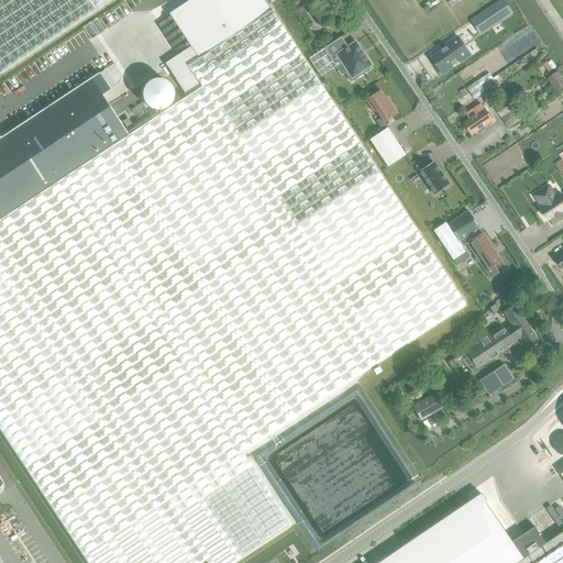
[(0,0),(0,74),(111,0),(0,0)]
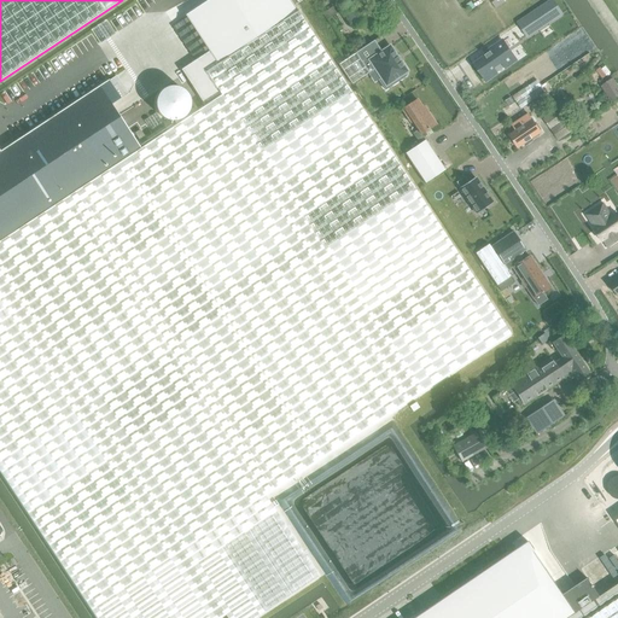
[(209,51),(179,70),(204,108),(221,95),(205,71),(292,13),(297,11),(289,0),(207,0),(185,16),(209,51)]
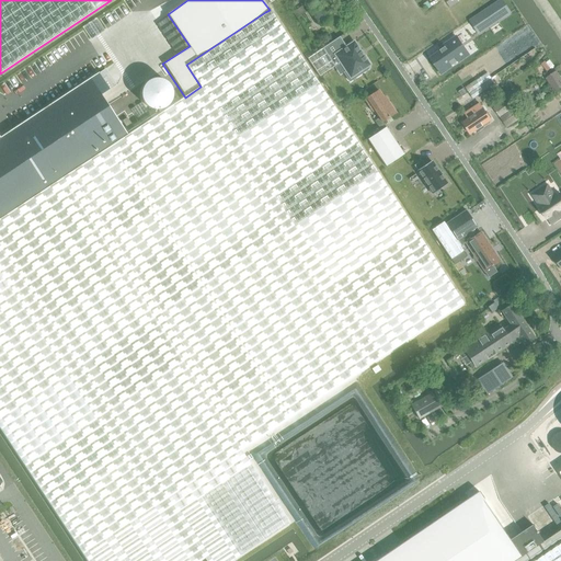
[(502,0),(470,21),(479,34),(510,13),(502,0)]
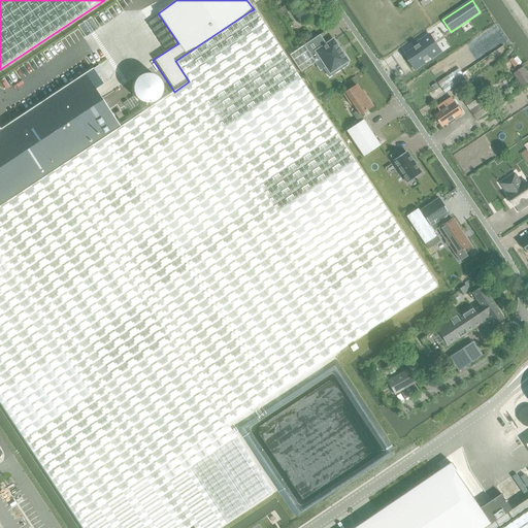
[(279,17),(289,11),(285,5),(276,11),(279,17)]
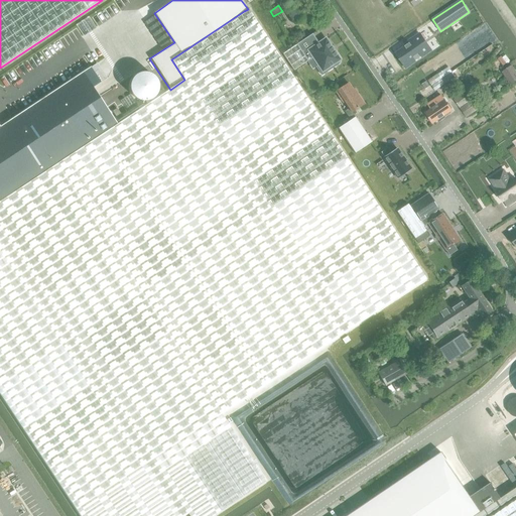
[(0,393),(81,515),(214,515),(266,482),(222,414),(426,279),(248,9),(244,11),(171,59),(184,80),(170,90),(118,125),(0,202),(0,393)]
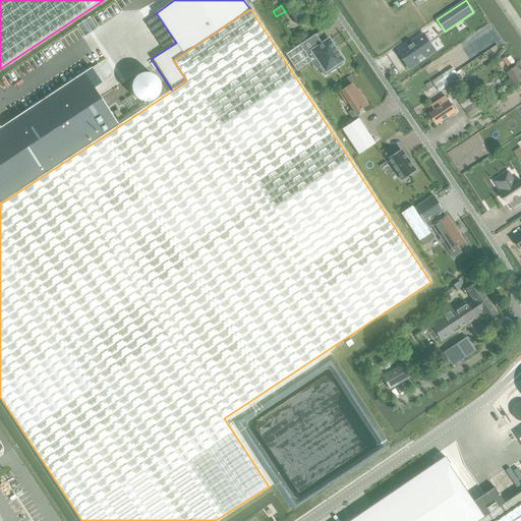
[(315,35),(299,45),(310,62),(315,59),(322,67),(320,68),(325,76),(342,64),(341,62),(343,61),(337,52),(338,51),(336,48),(335,48),(329,39),(320,45),(317,43),(320,42),(315,35)]
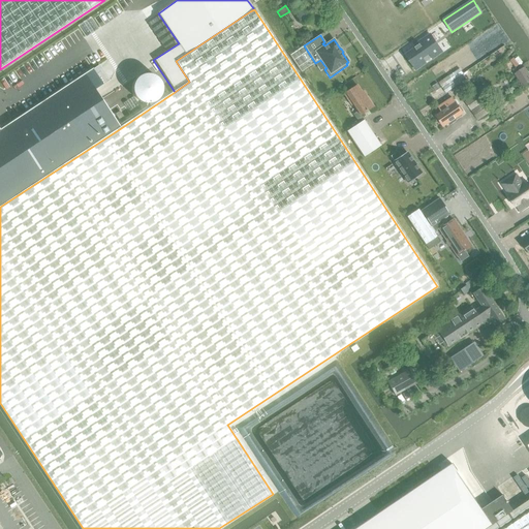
[(442,52),(431,35),(418,43),(419,44),(415,48),(416,49),(406,56),(415,69),(426,63),(423,59),(429,54),(432,58),(442,52)]
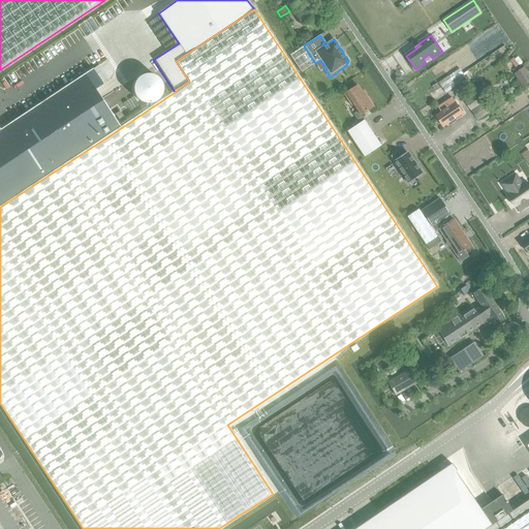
[(302,72),(315,63),(304,45),(290,55),(302,72)]
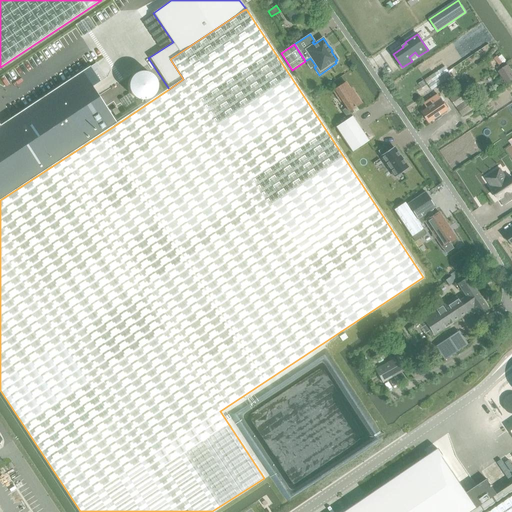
[(511,80),(511,70),(508,65),(498,72),(507,84),(511,80)]
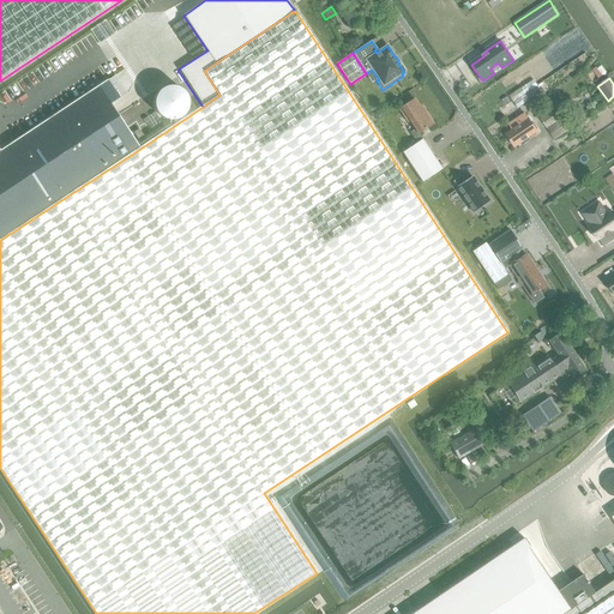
[(522,89),(510,96),(518,109),(530,101),(542,92),(534,80),(522,89)]
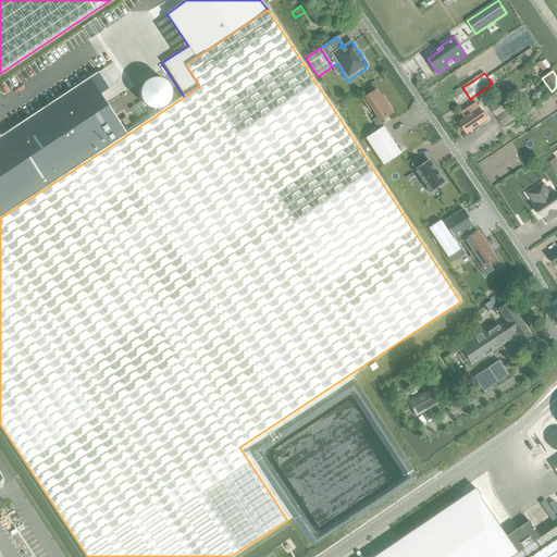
[(99,93),(89,77),(0,136),(0,218),(127,135),(107,104),(99,93)]
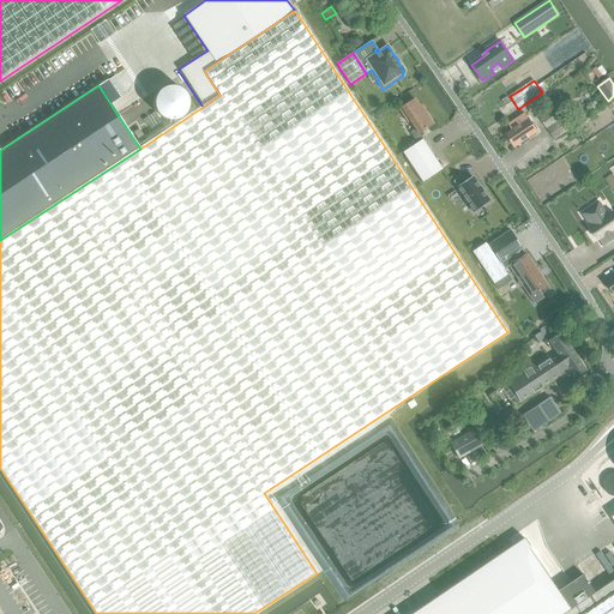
[(415,100),(399,109),(408,122),(410,121),(415,130),(410,133),(416,143),(403,152),(423,182),(441,170),(417,134),(434,124),(425,110),(423,112),(422,110),(415,100)]
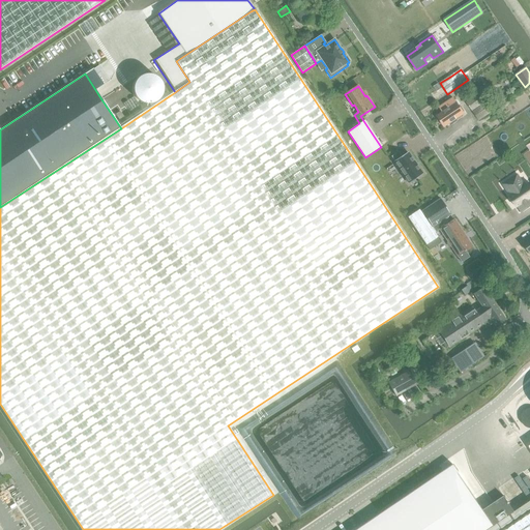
[(491,113),(488,108),(478,94),(466,102),(476,116),(479,121),(491,113)]
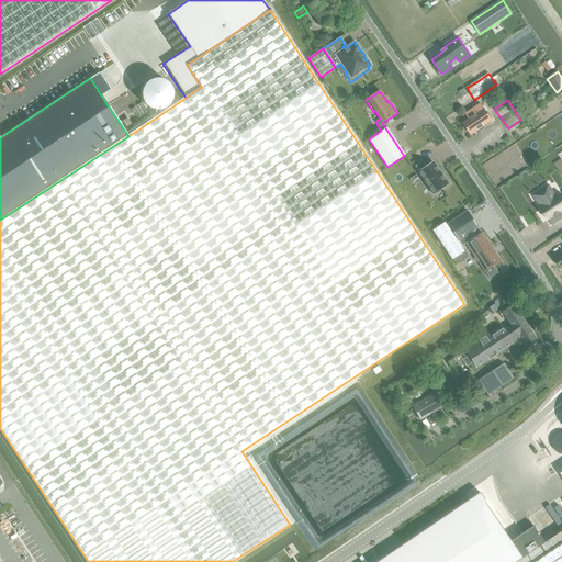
[(348,102),(341,107),(346,112),(351,108),(348,102)]
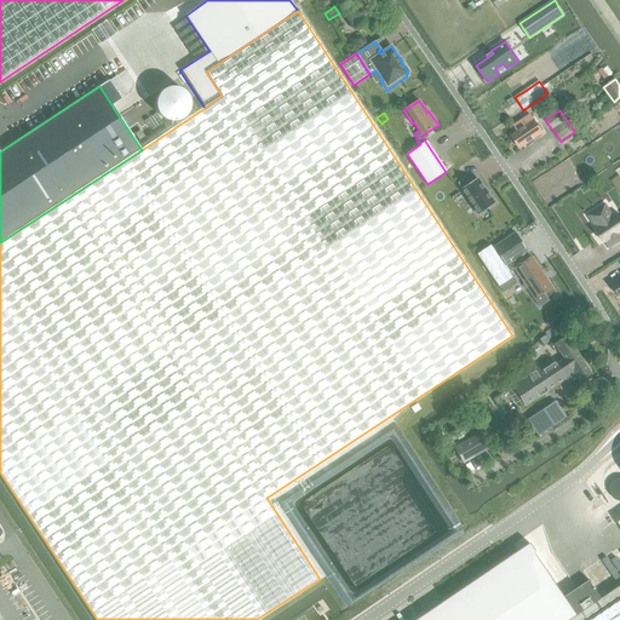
[(517,131),(511,135),(520,148),(527,144),(528,145),(534,142),(533,139),(543,133),(541,131),(534,120),(530,115),(529,114),(528,115),(514,125),(517,131)]
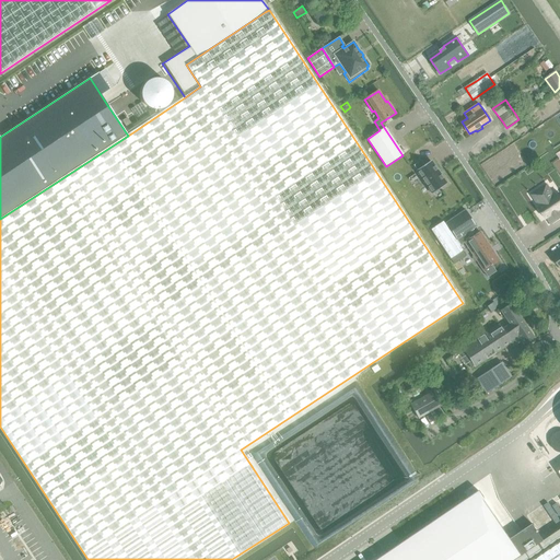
[(133,126),(127,116),(123,119),(129,129),(133,126)]
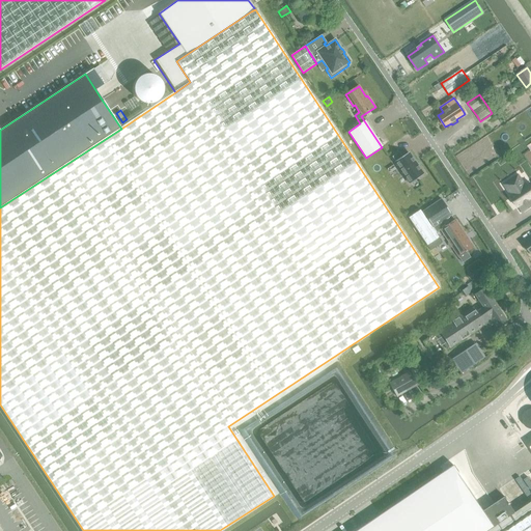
[(392,157),(395,162),(394,162),(410,184),(423,174),(408,152),(401,157),(398,152),(392,157)]
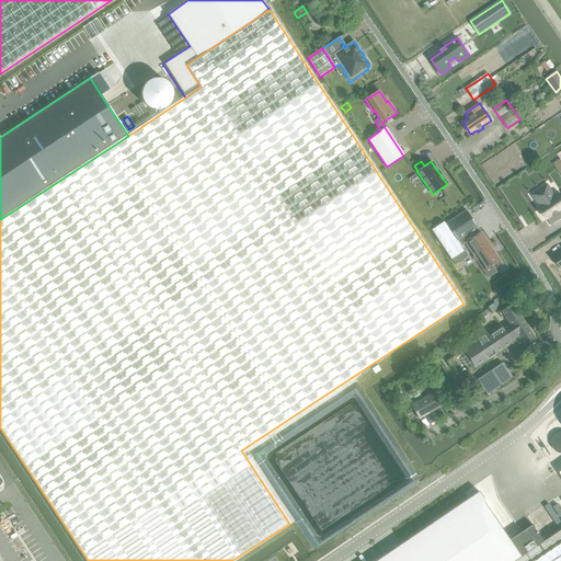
[(547,186),(534,195),(541,208),(539,209),(547,219),(549,218),(551,221),(553,225),(560,219),(560,193),(554,197),(547,186)]
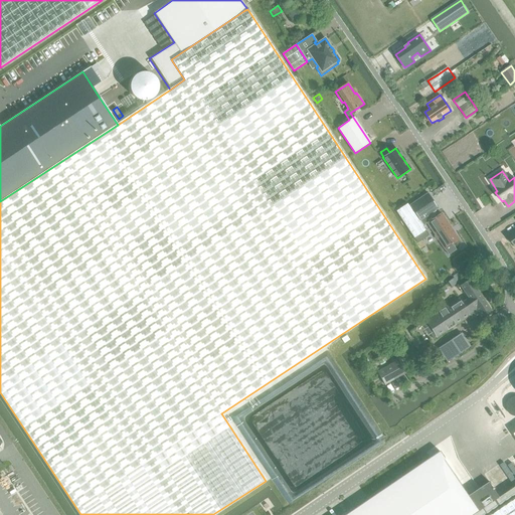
[(426,223),(437,216),(434,211),(438,208),(428,193),(408,206),(412,212),(413,211),(419,220),(423,226),(426,223)]
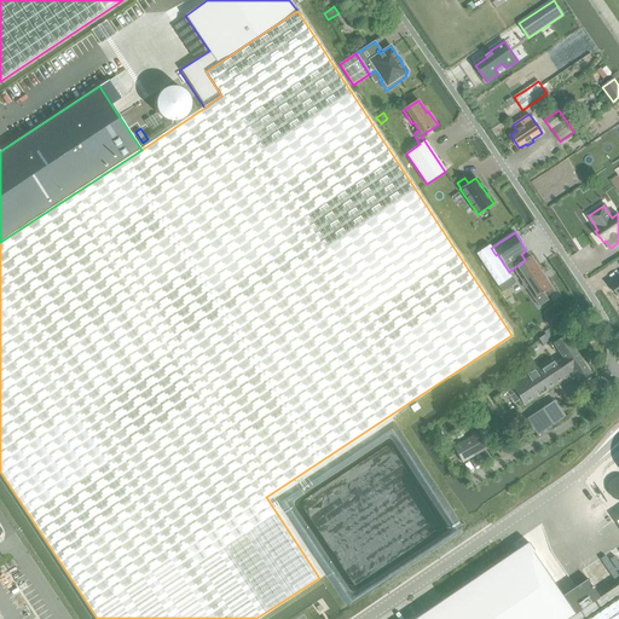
[(475,254),(497,287),(510,278),(489,246),(475,254)]
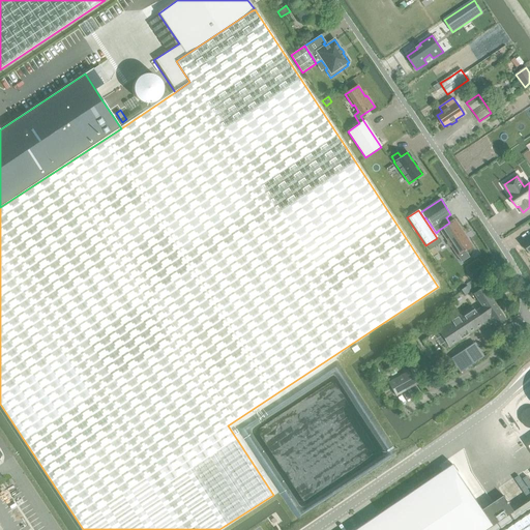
[(454,219),(449,223),(439,230),(458,257),(462,262),(469,257),(465,252),(472,246),(454,219)]
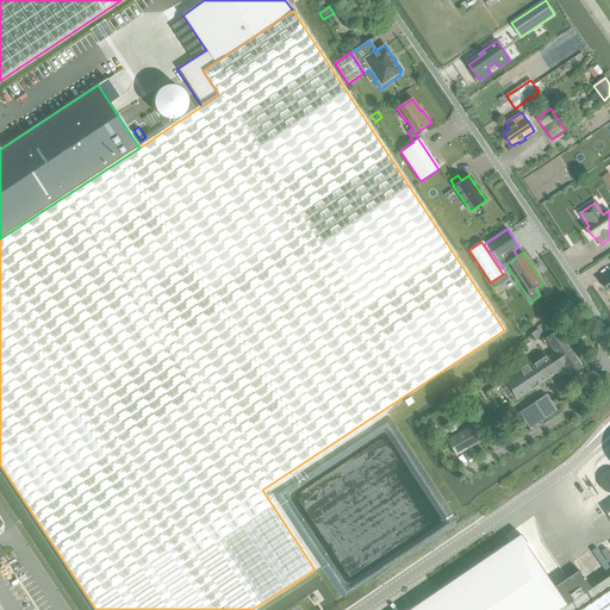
[(542,324),(535,329),(536,330),(529,335),(534,341),(540,336),(539,334),(546,329),(542,324)]
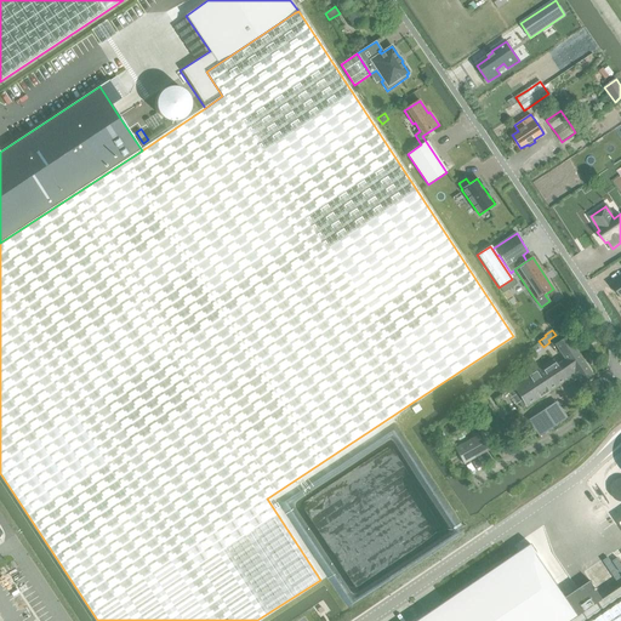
[(581,382),(592,375),(568,336),(556,345),(565,359),(558,364),(554,360),(514,386),(528,406),(567,381),(569,383),(573,386),(576,382),(576,380),(579,379),(581,382)]
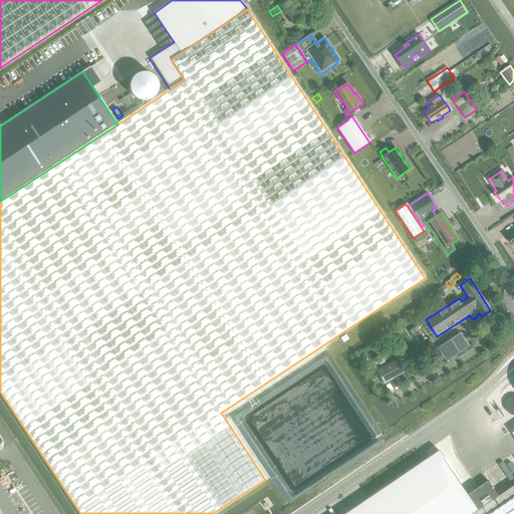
[(448,361),(469,347),(460,333),(439,347),(448,361)]
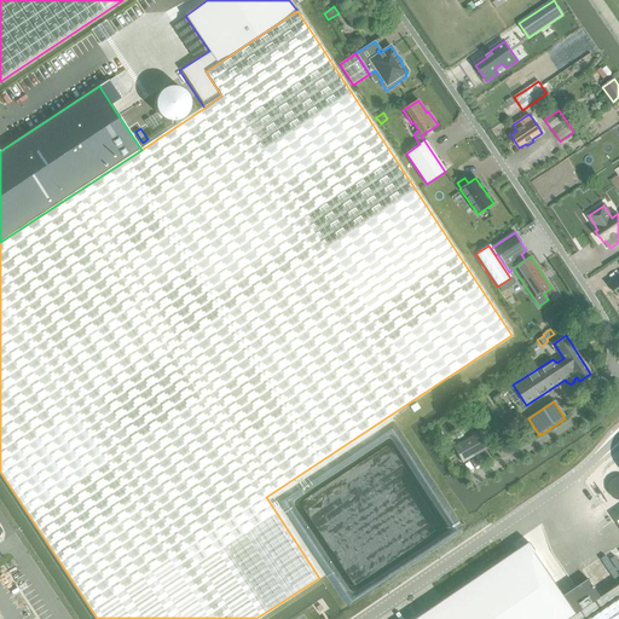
[(467,463),(492,449),(484,433),(457,447),(467,463)]
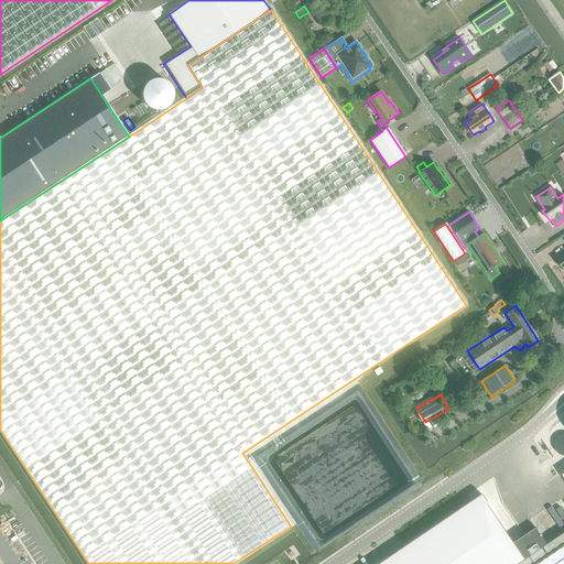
[(481,494),(377,563),(531,563),(563,542),(563,474),(563,475),(563,477),(563,531),(548,543),(535,528),(514,544),(481,494)]
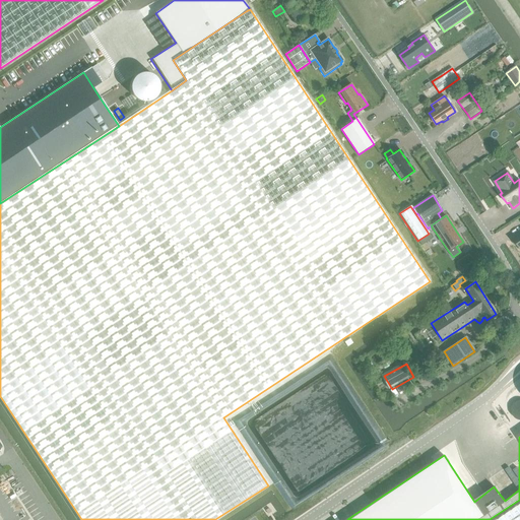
[(519,519),(519,500),(490,519),(519,519)]
